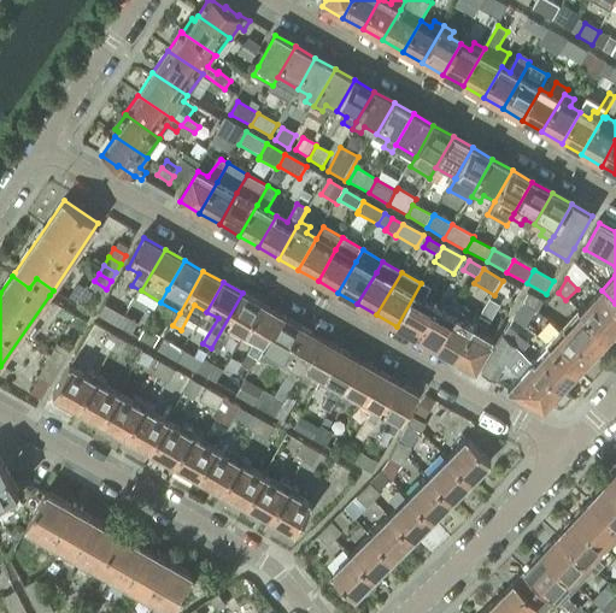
[(397,326),(416,337),(434,306),(424,300),(430,289),(421,283),(397,326)]
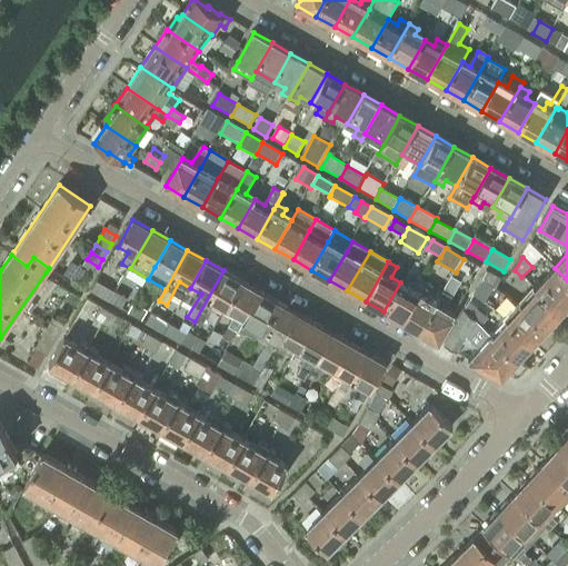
[(534,289),(532,289),(561,315),(567,306),(567,280),(555,268),(535,290),(534,289)]
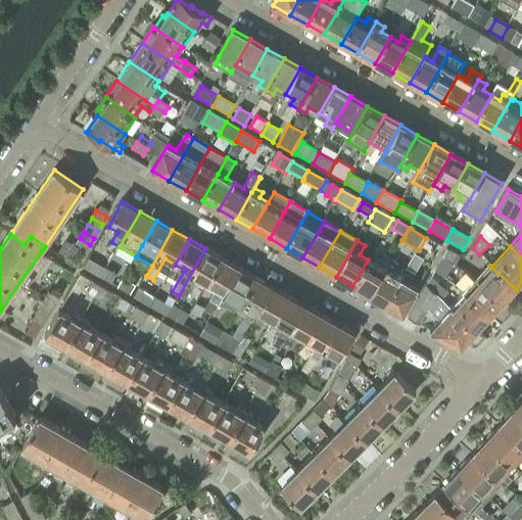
[(198,278),(208,283),(223,258),(205,248),(179,295),(186,299),(198,278)]
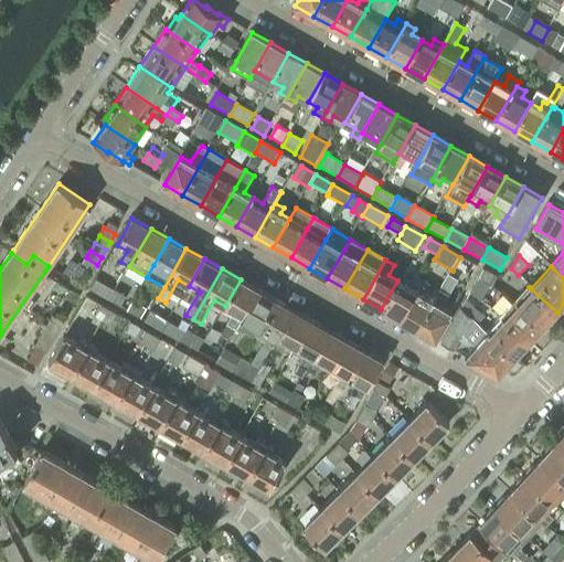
[(483,271),(478,279),(490,286),(496,277),(483,271)]
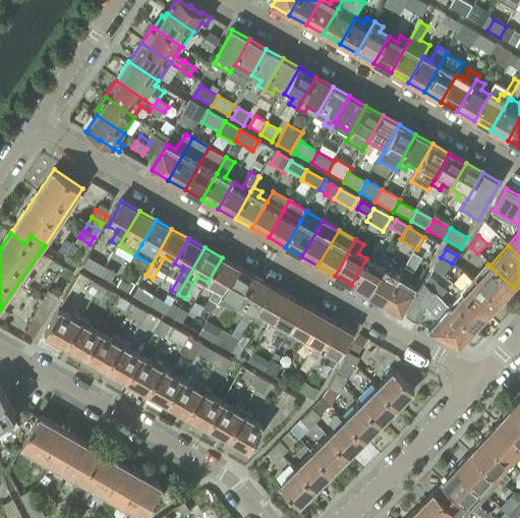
[(368,295),(384,269),(389,259),(390,257),(386,255),(383,262),(378,259),(374,264),(366,259),(351,285),(368,295)]
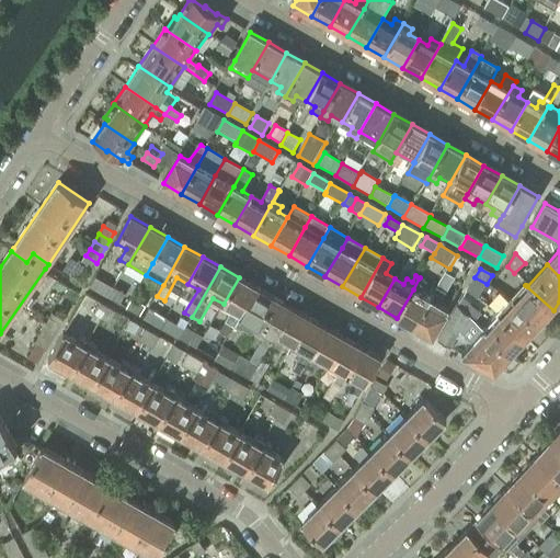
[(90,288),(109,299),(115,288),(96,277),(90,288)]
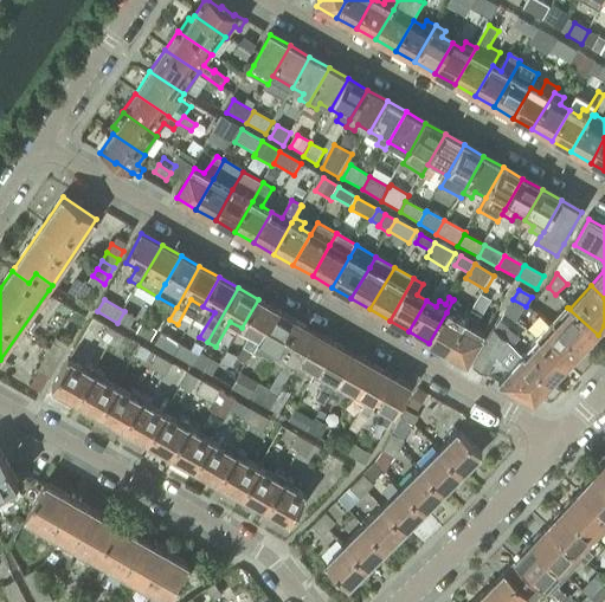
[(238,358),(246,363),(277,310),(258,299),(242,328),(252,335),(238,358)]
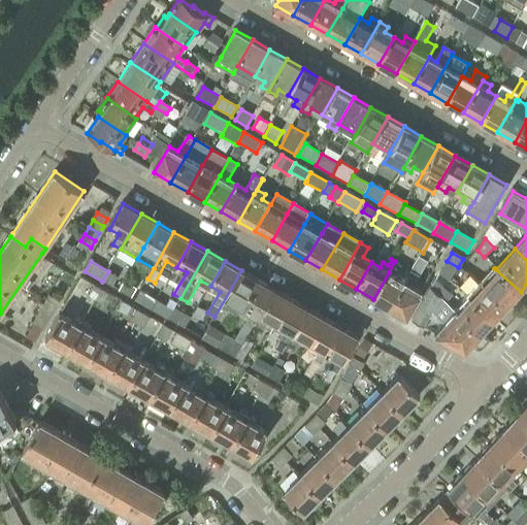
[(447,261),(442,268),(439,274),(449,282),(458,267),(447,261)]
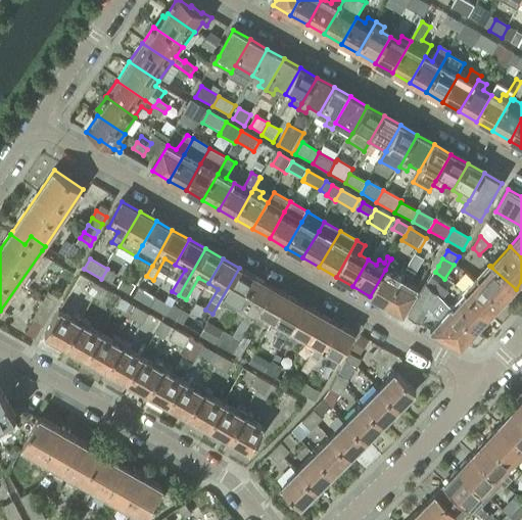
[(401,279),(393,275),(398,264),(390,260),(385,270),(370,296),(386,305),(401,279)]
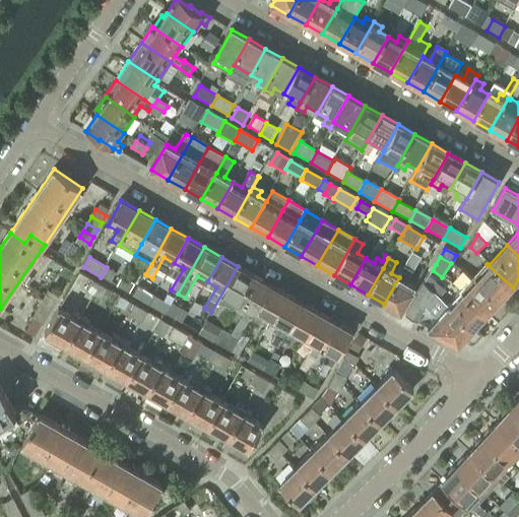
[(487,264),(474,278),(500,302),(513,287),(487,264)]
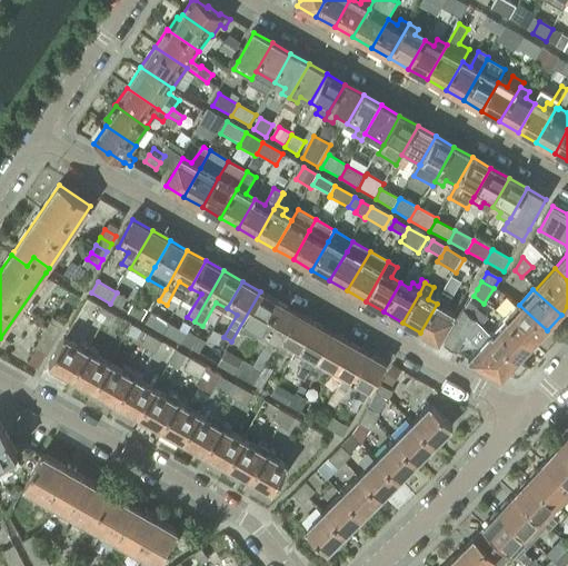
[(246,334),(256,339),(262,328),(262,329),(278,303),(260,291),(231,341),(239,346),(246,334)]
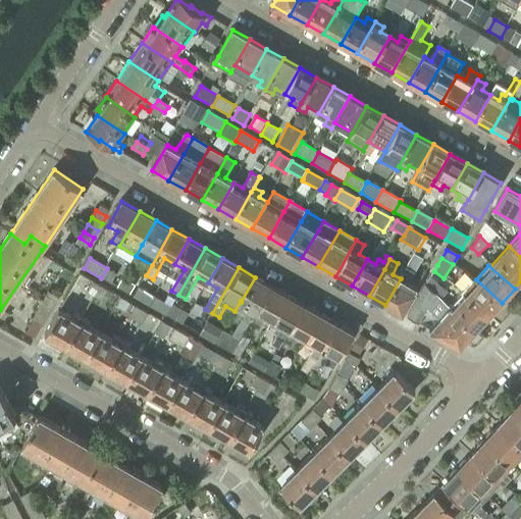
[(118,274),(107,268),(101,278),(112,284),(118,274)]
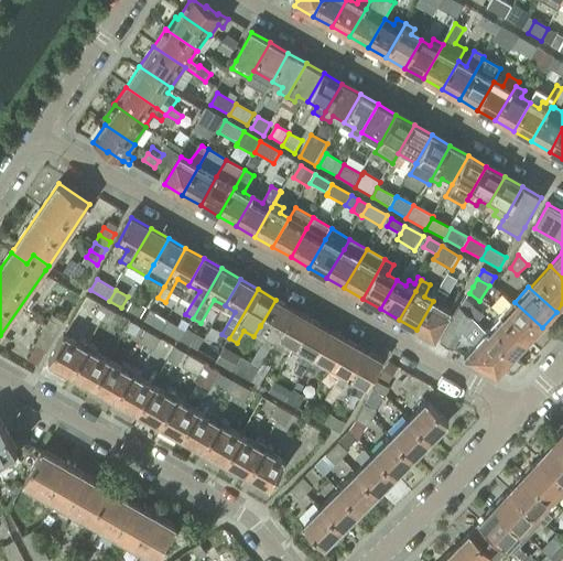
[(433,301),(417,330),(434,340),(451,311),(442,306),(445,301),(436,295),(433,301)]
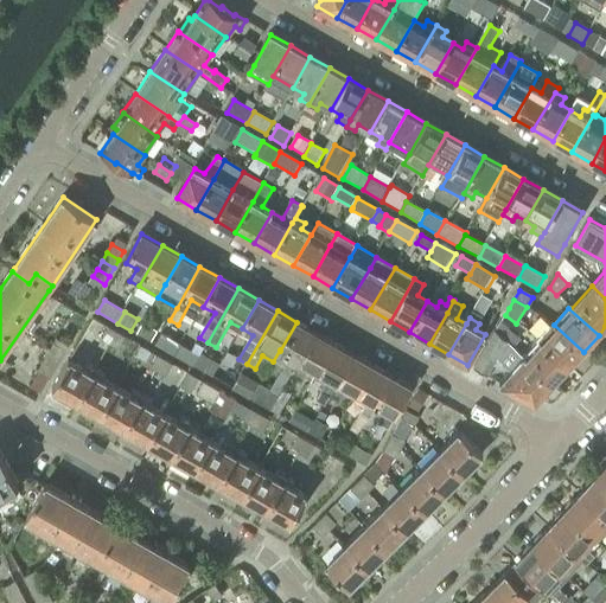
[(285,370),(293,373),(316,333),(297,322),(280,351),(274,361),(286,369),(285,370)]
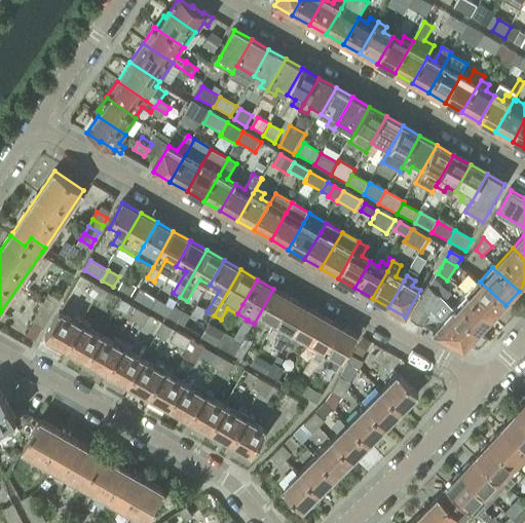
[(434,279),(429,288),(439,297),(445,302),(451,296),(434,279)]
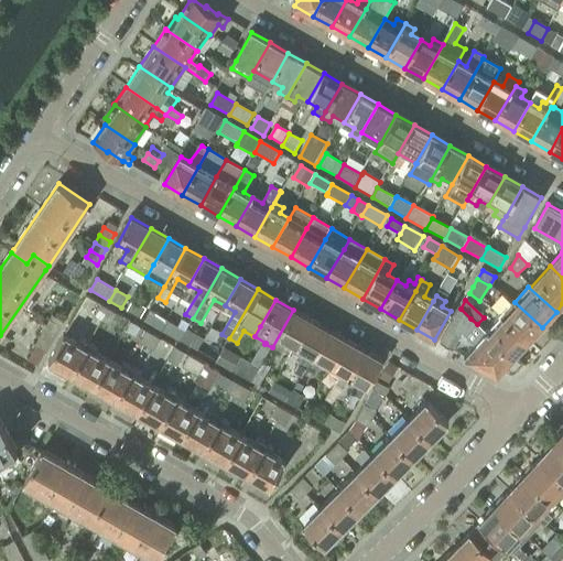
[(515,302),(500,317),(528,343),(542,327),(515,302)]
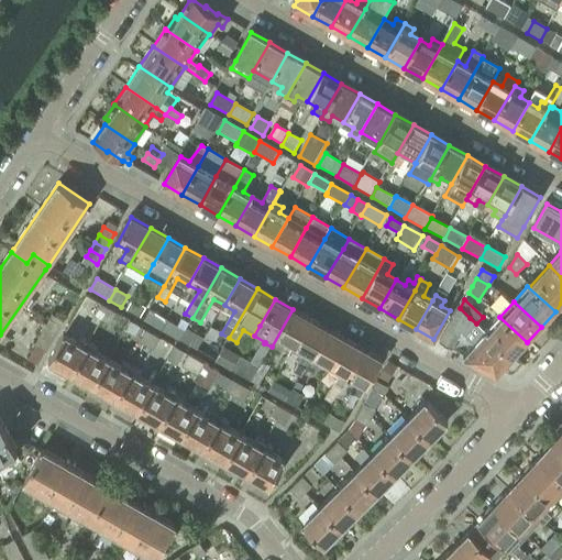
[(131,313),(142,319),(147,309),(136,303),(131,313)]
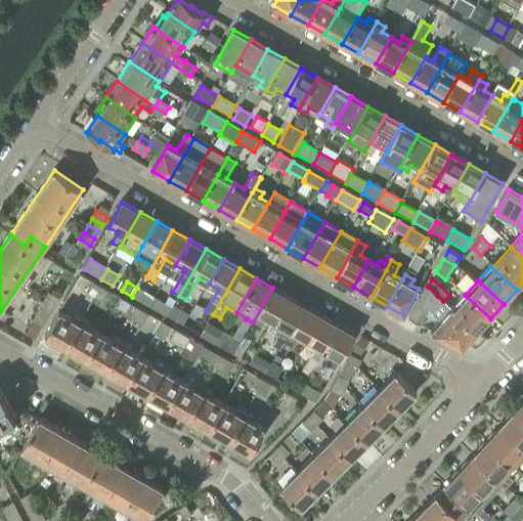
[(88,295),(95,299),(101,288),(94,284),(88,295)]
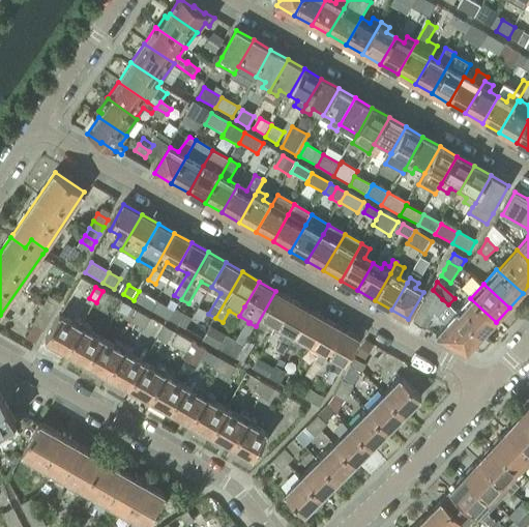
[(442,299),(433,290),(414,322),(425,329),(434,315),(442,299)]
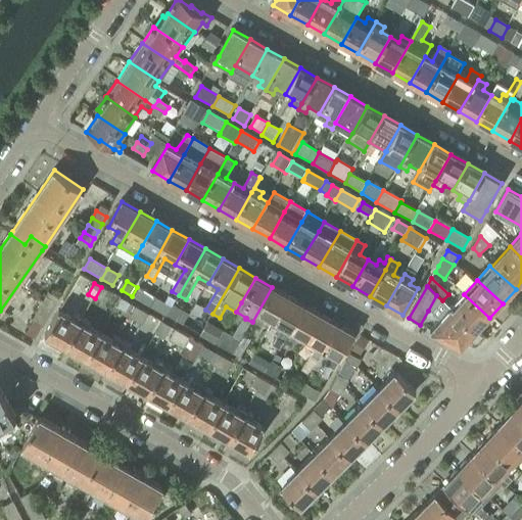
[(108,291),(101,287),(95,298),(102,301),(108,291)]
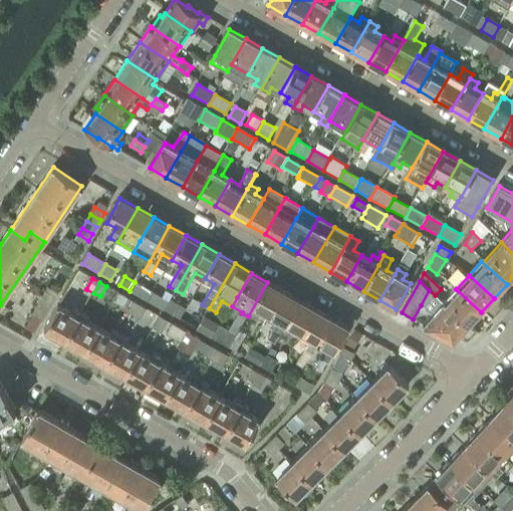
[(260,310),(270,315),(283,291),(267,282),(248,316),(254,320),(260,310)]
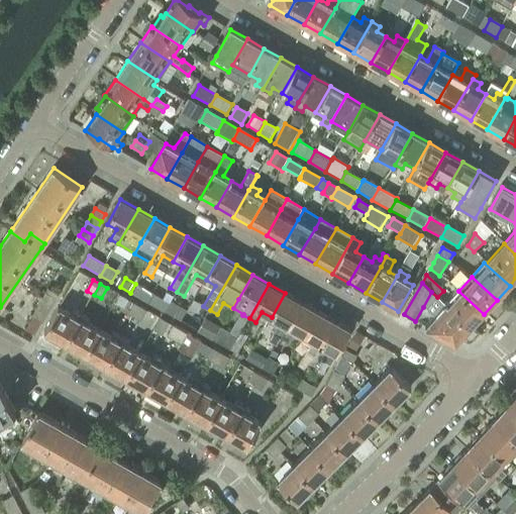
[(132,294),(149,304),(155,295),(138,286),(132,294)]
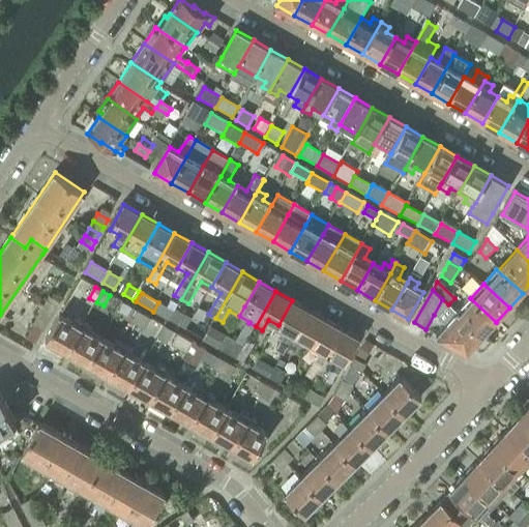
[(46,304),(56,310),(60,302),(50,297),(46,304)]
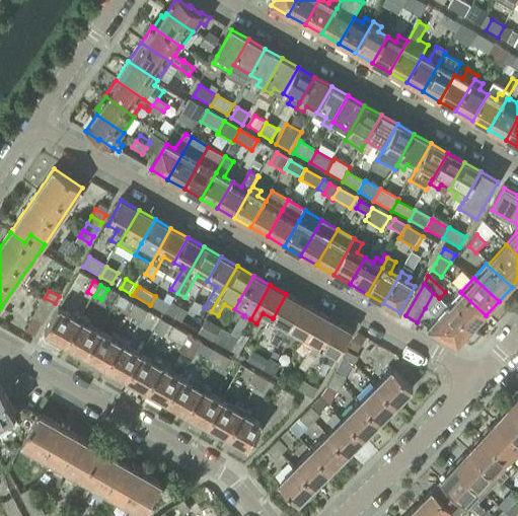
[(460,292),(447,306),(472,329),(486,315),(460,292)]
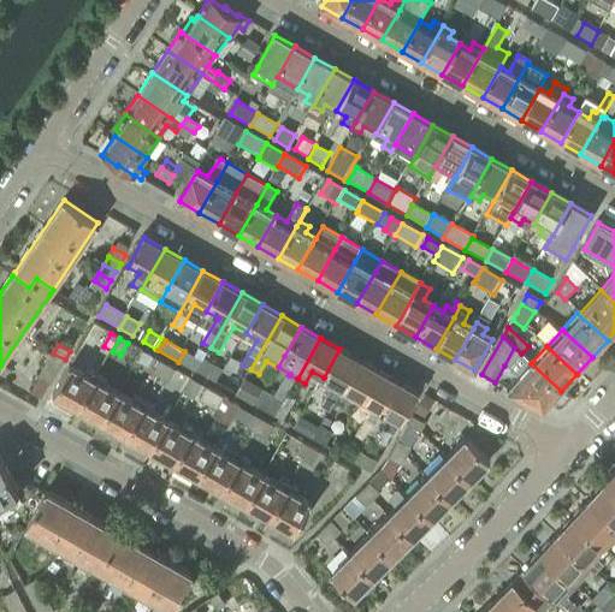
[(514,348),(504,366),(518,378),(507,390),(538,408),(547,406),(561,391),(531,363),(521,354),(514,348)]
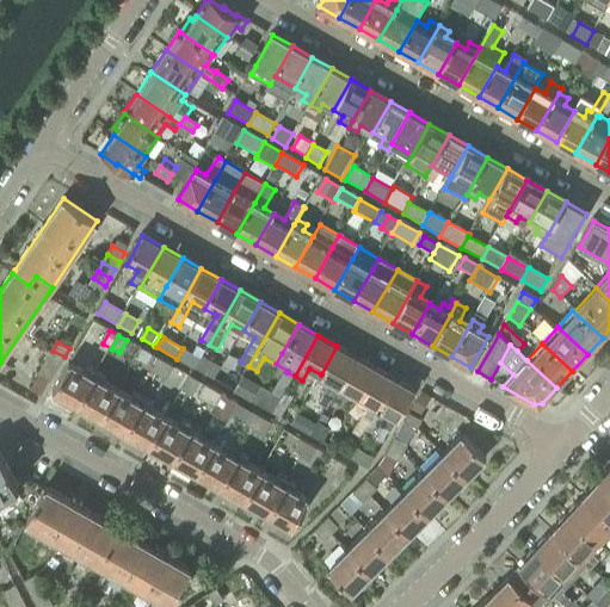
[(327,408),(333,398),(357,357),(337,346),(321,375),(333,382),(326,394),(325,392),(319,402),(327,408)]
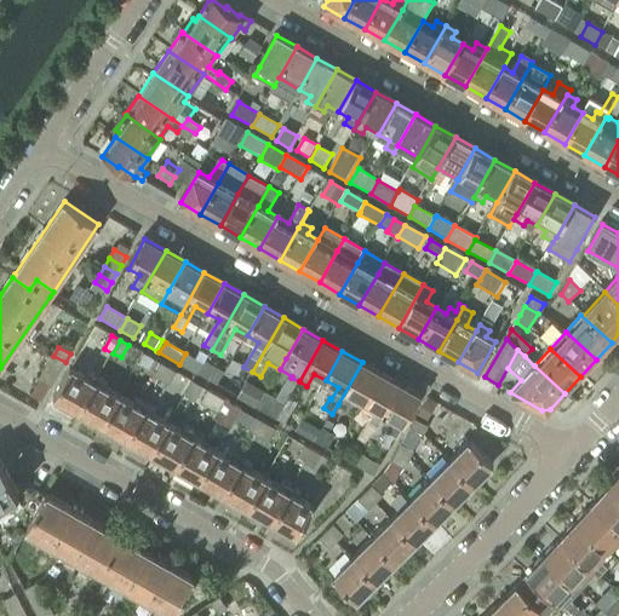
[(205,364),(185,353),(179,364),(199,375),(205,364)]
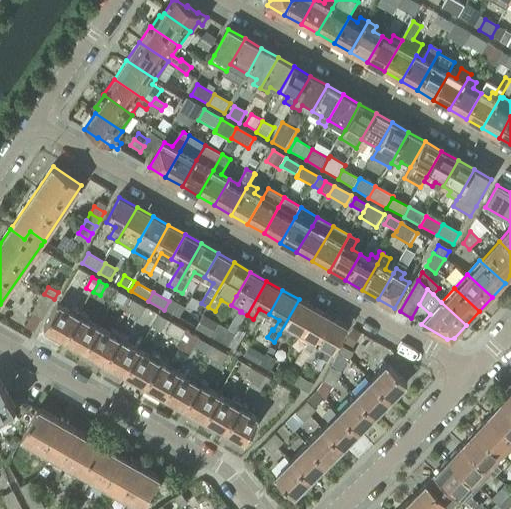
[(40,301),(51,306),(54,299),(44,294),(40,301)]
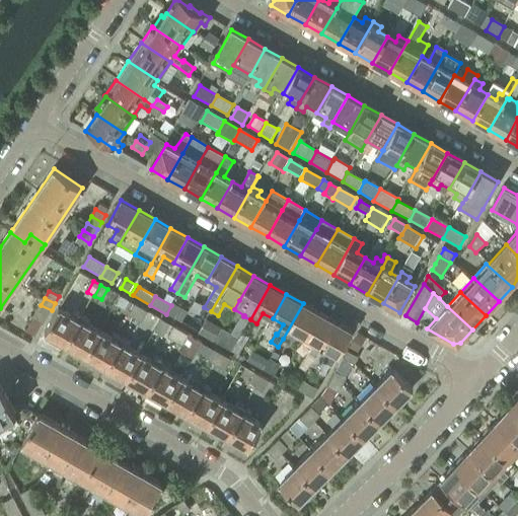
[(166,314),(182,323),(189,311),(172,302),(171,305),(166,314)]
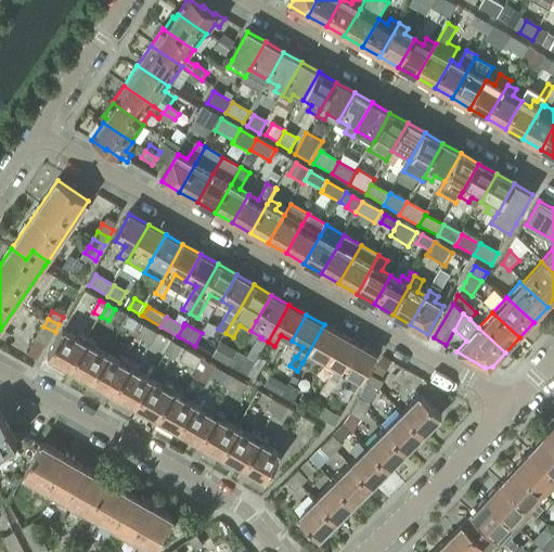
[(321,371),(326,361),(342,335),(324,324),(303,362),(310,366),(321,371)]
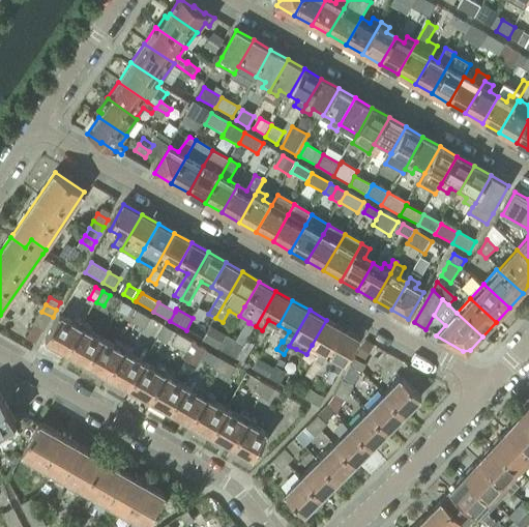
[(130,322),(138,326),(144,315),(137,311),(130,322)]
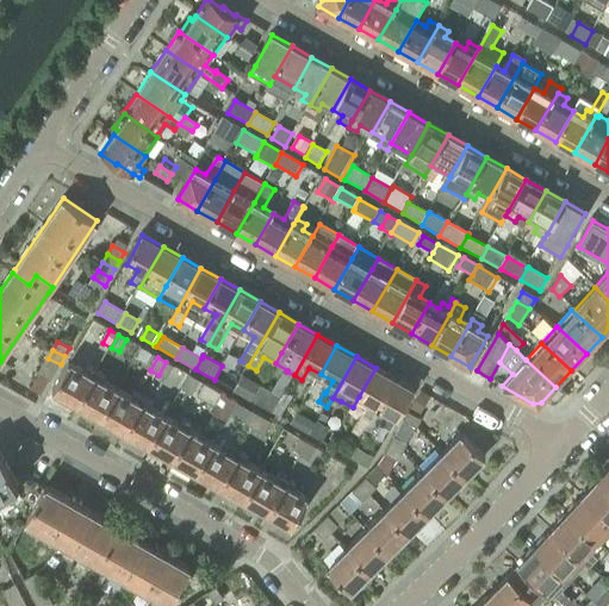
[(48,358),(43,367),(56,373),(61,364),(48,358)]
